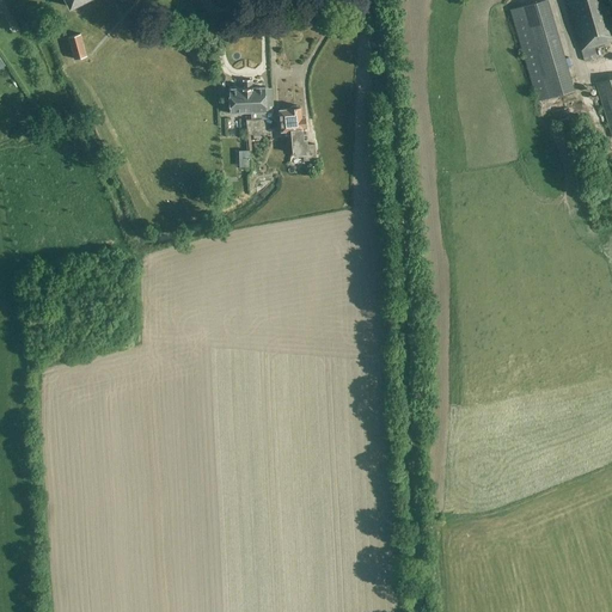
[(0,0),(0,5),(1,6),(10,23),(16,19),(4,0),(0,0)]
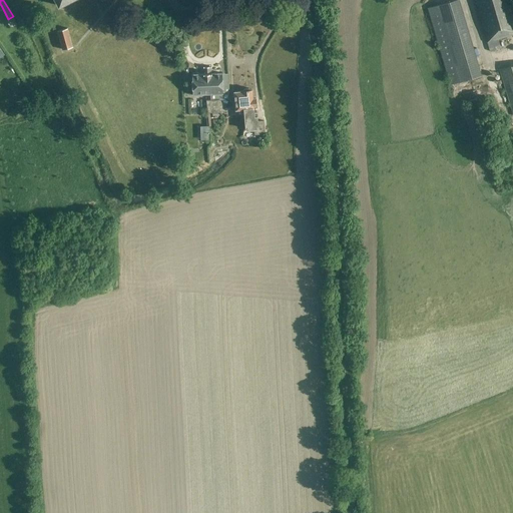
[(459,0),(455,0),(428,8),(451,84),(481,75),(459,0)]
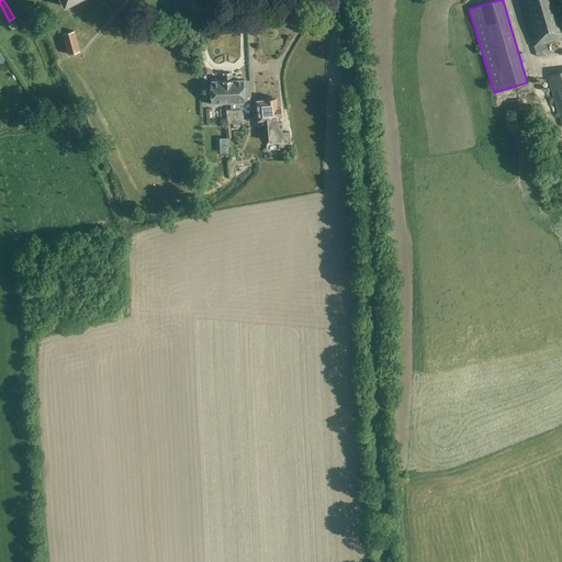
[(519,0),(534,46),(546,42),(561,37),(561,11),(559,0),(519,0)]
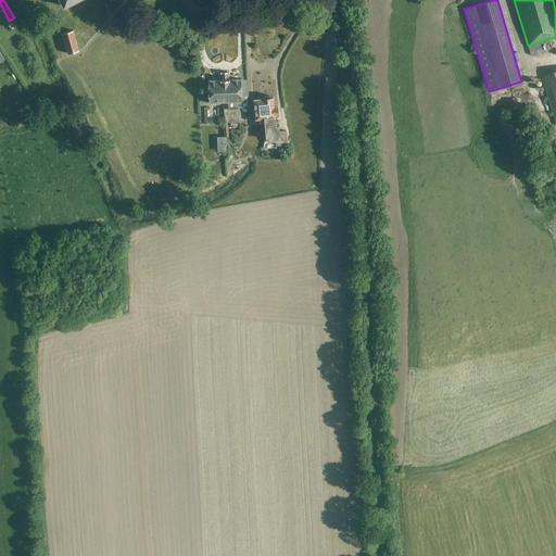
[(75,26),(78,47),(89,45),(85,24),(75,26)]
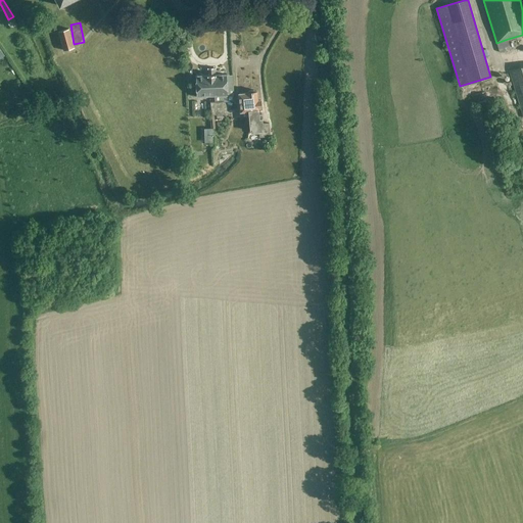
[(58,32),(63,51),(74,48),(68,30),(58,32)]
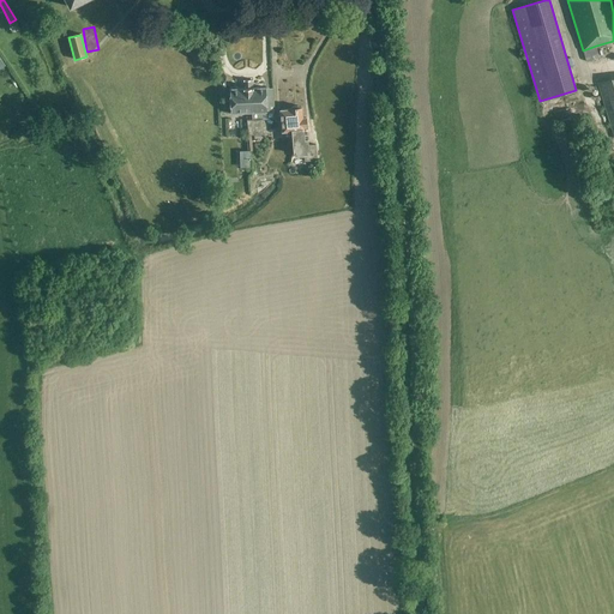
[(600,59),(596,46),(583,50),(587,61),(600,59)]
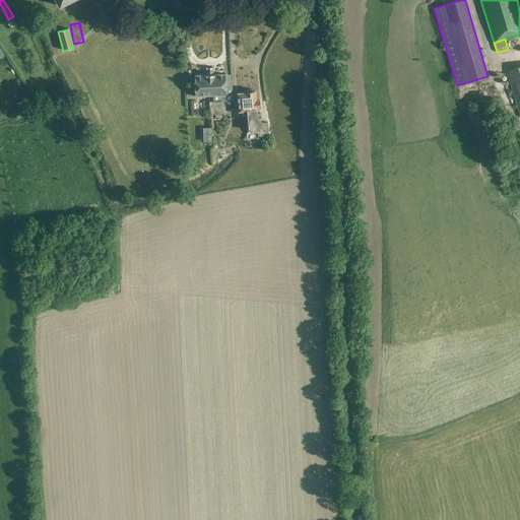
[(519,66),(507,70),(519,114),(519,66)]
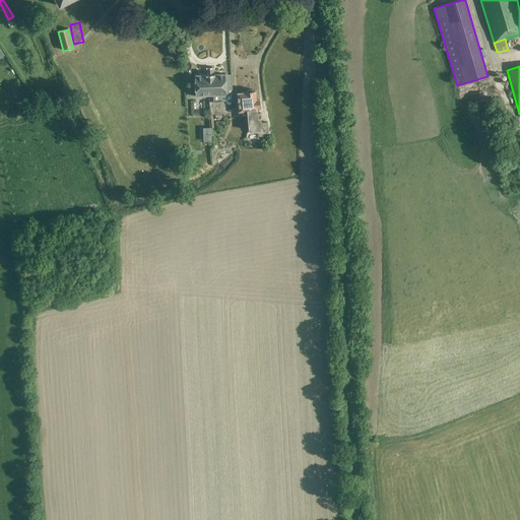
[(213,95),(213,102),(222,102),(233,101),(232,82),(232,74),(225,74),(214,75),(214,68),(206,68),(206,75),(195,75),(196,86),(191,86),(192,96),(213,95)]
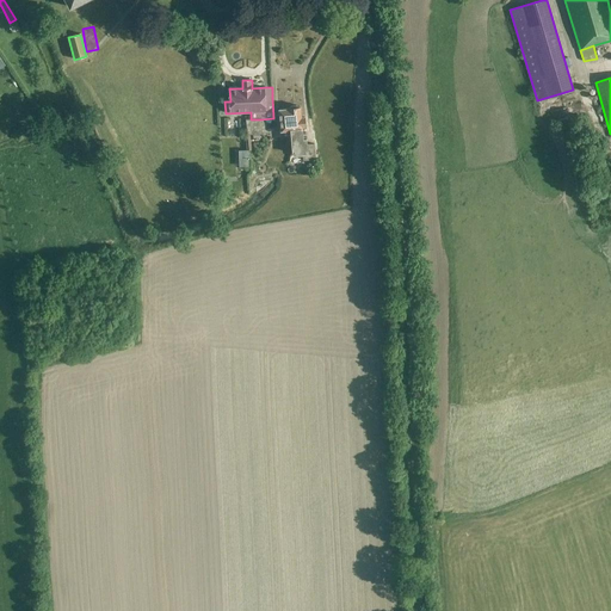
[(579,102),(563,105),(566,112),(580,110),(579,102)]
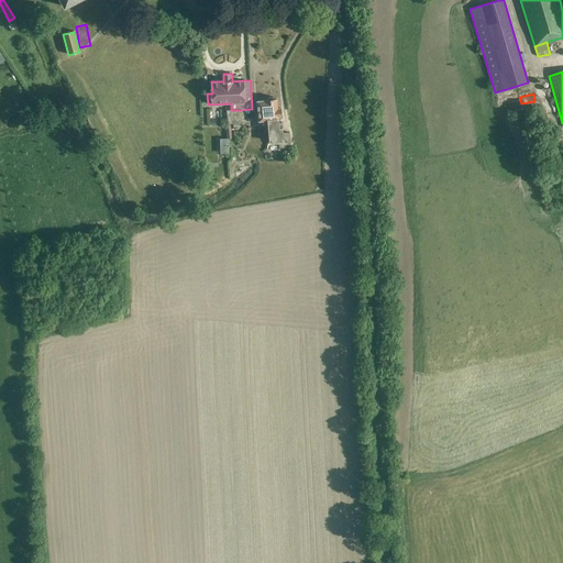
[(260,121),(267,121),(267,120),(278,119),(278,117),(282,117),(280,108),(278,109),(277,99),(276,99),(276,98),(273,97),(269,97),(267,99),(267,100),(266,100),(257,101),(260,121)]
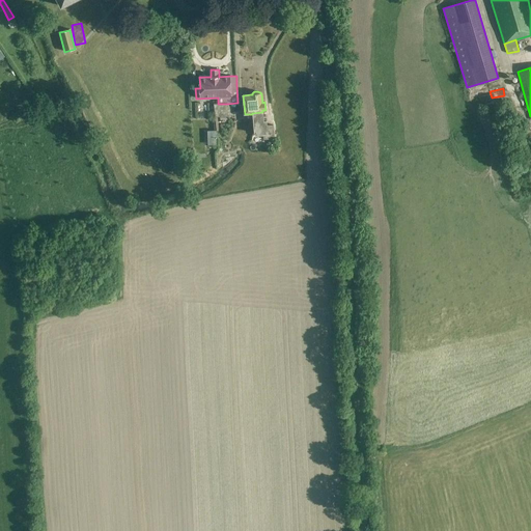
[(227,104),(218,104),(214,104),(215,117),(227,116),(227,104)]
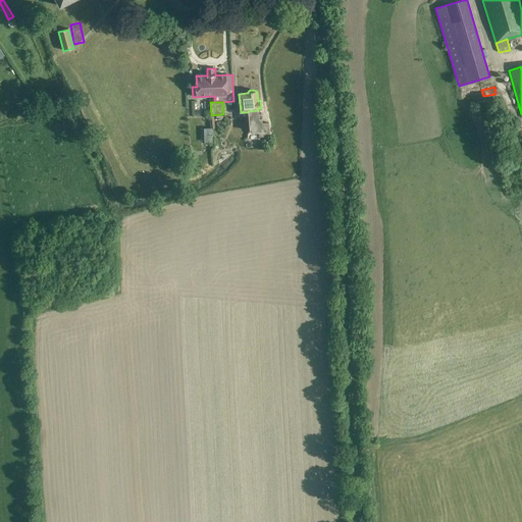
[(268,122),(262,123),(262,118),(259,119),(258,110),(248,111),(248,112),(249,112),(251,132),(258,132),(259,137),(270,137),(268,122)]
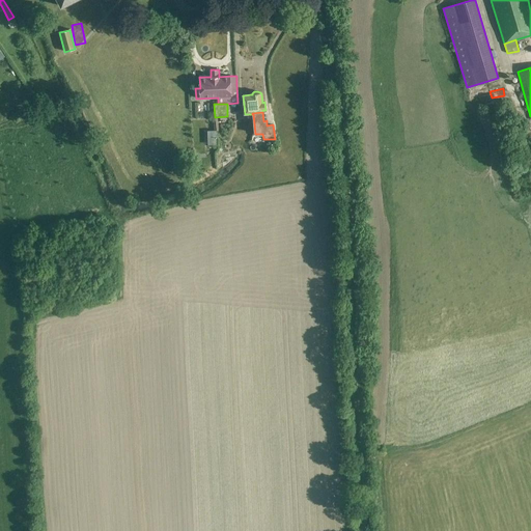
[(227,139),(227,126),(219,126),(219,139),(227,139)]
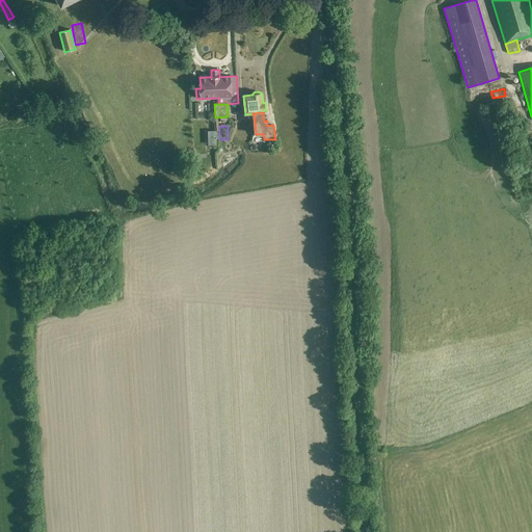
[(217,131),(208,131),(209,145),(217,145),(217,131)]
